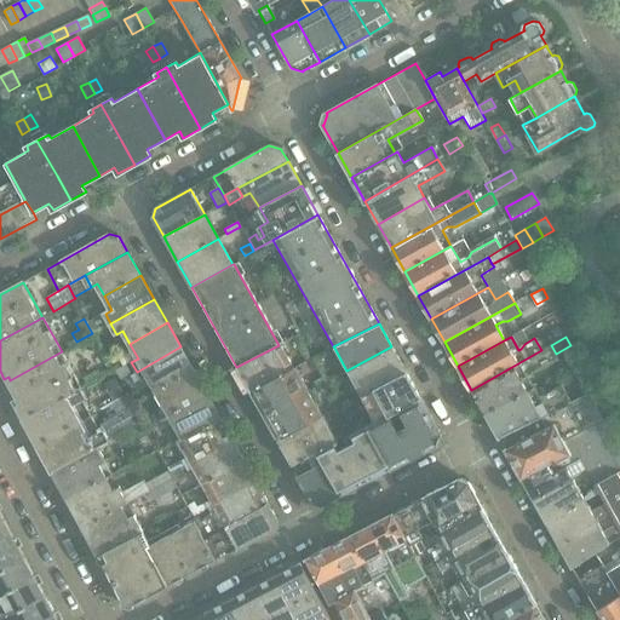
[(551,344),(541,350),(471,390),(484,414),(534,388),(527,375),(558,360),(556,354),(551,345),(551,344)]
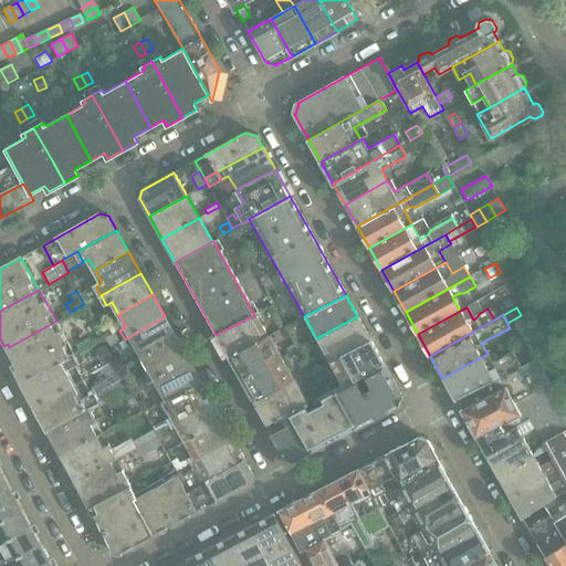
[(216,335),(228,358),(266,337),(254,315),(216,335)]
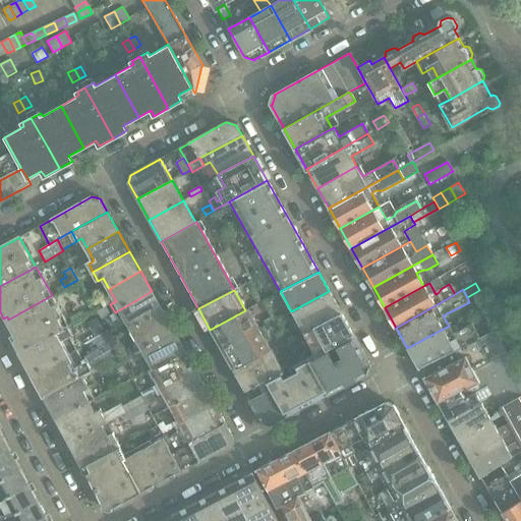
[(163,311),(152,291),(115,312),(119,320),(124,316),(130,330),(163,311)]
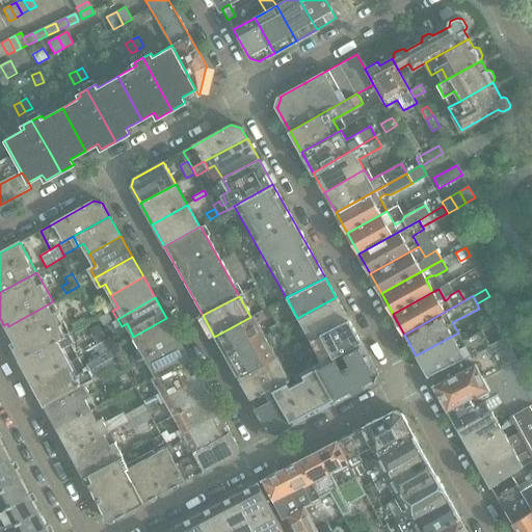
[(347,318),(336,297),(297,318),(309,339),(347,318)]
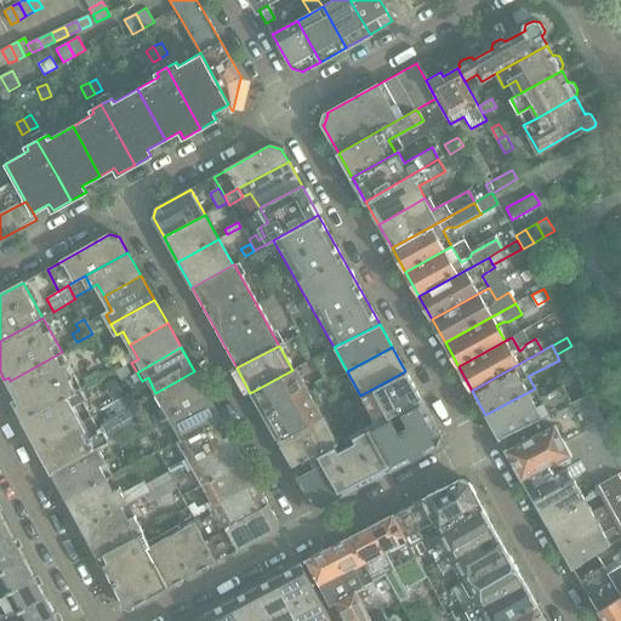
[(62,352),(10,381),(12,385),(9,387),(17,403),(17,408),(23,419),(81,387),(62,352)]
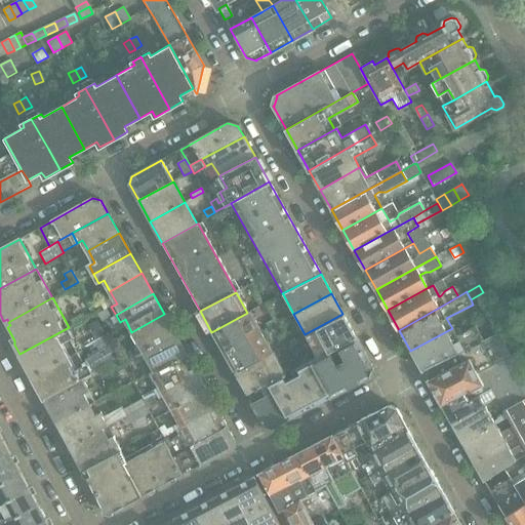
[(112,315),(107,307),(97,312),(102,320),(112,315)]
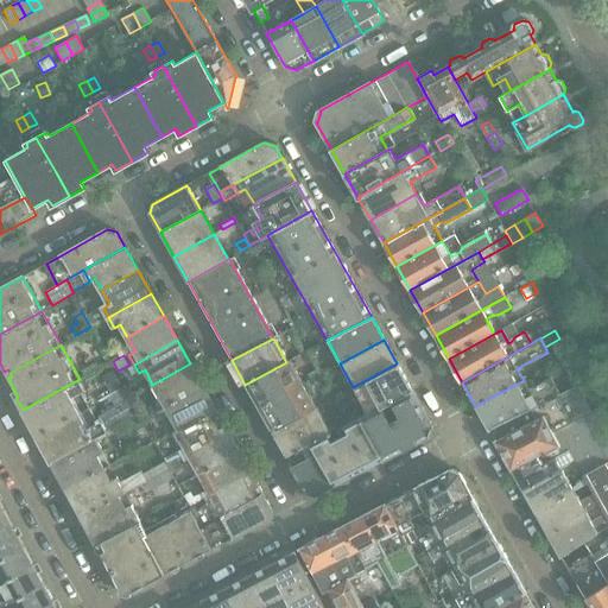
[(245,385),(258,407),(301,384),(289,361),(286,362),(245,385)]
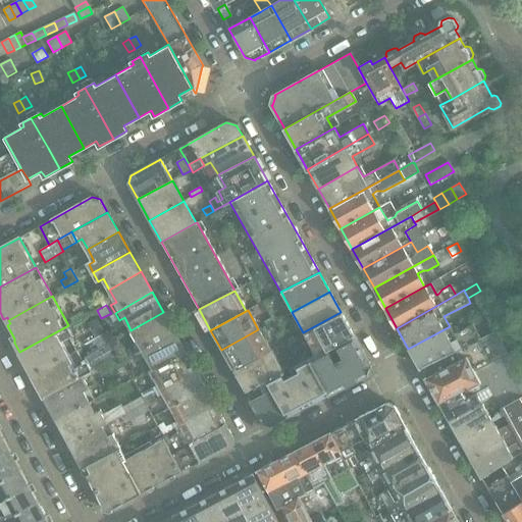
[(163,312),(131,330),(138,343),(133,345),(138,353),(174,332),(163,312)]
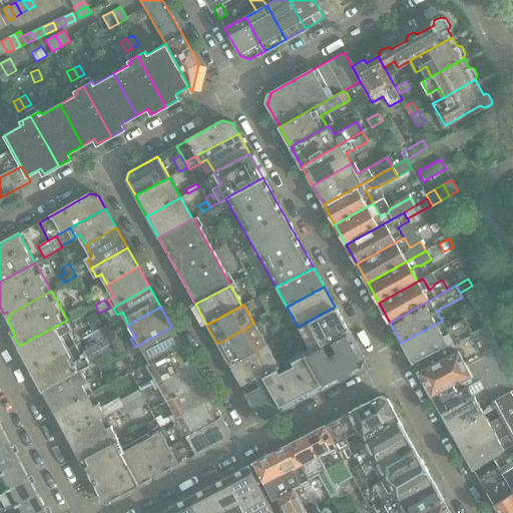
[(347,328),(335,307),(298,327),(310,349),(347,328)]
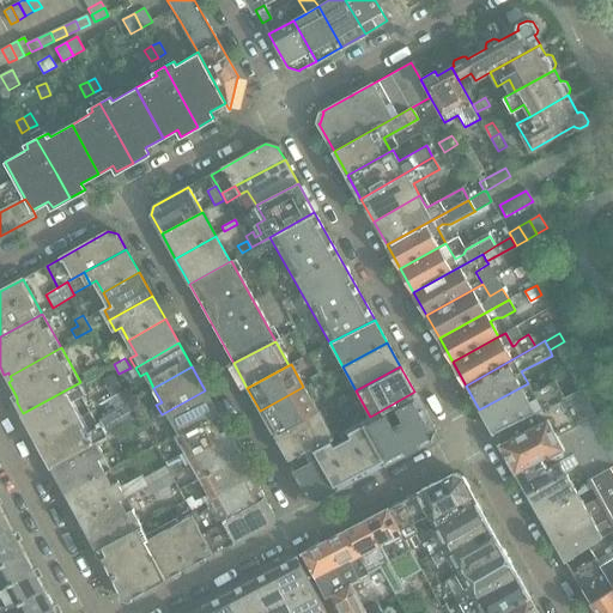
[(321,372),(311,377),(315,383),(325,377),(321,372)]
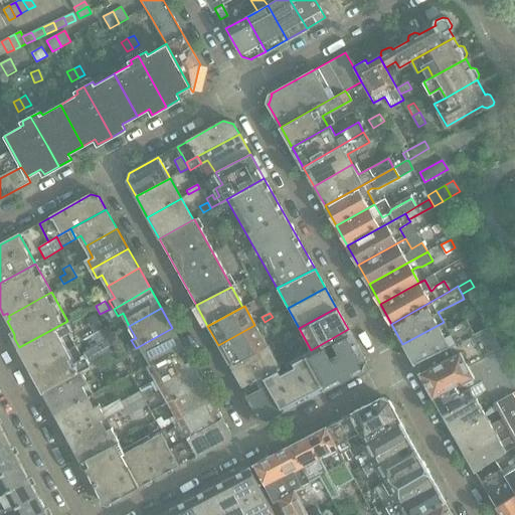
[(103,328),(95,314),(86,319),(94,333),(103,328)]
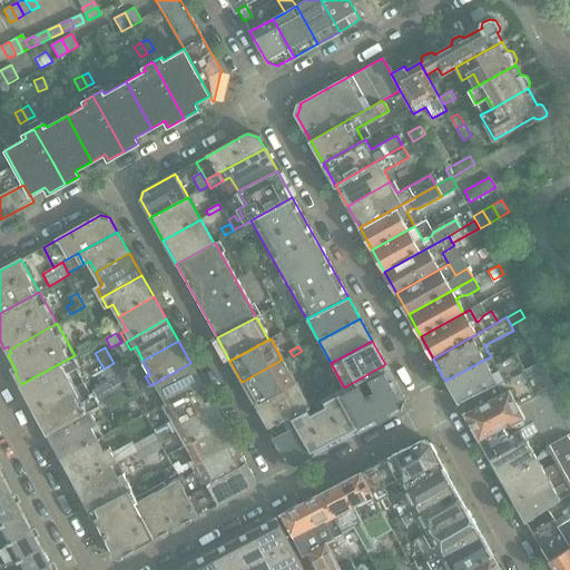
[(517,354),(495,365),(491,356),(445,381),(458,403),(524,370),(517,354)]
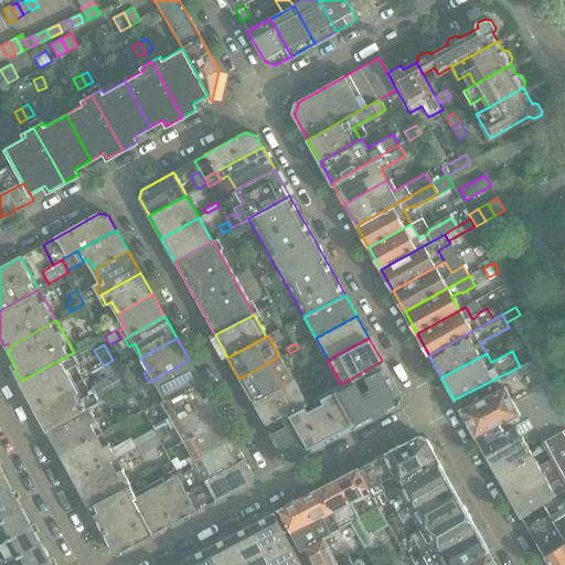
[(21,381),(34,404),(82,379),(74,365),(80,363),(74,352),(21,381)]
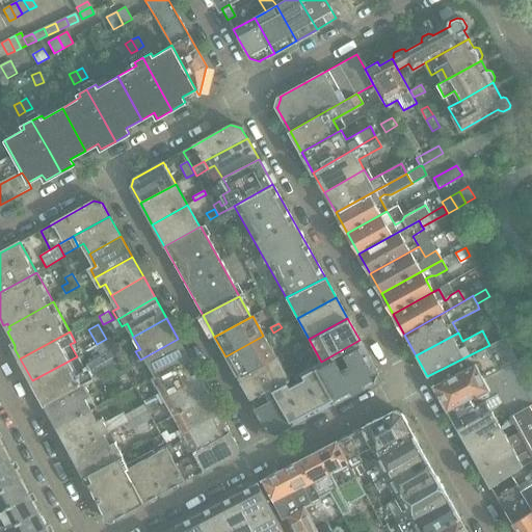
[(489,345),(427,376),(447,411),(471,399),(474,406),(493,397),(483,379),(488,376),(512,365),(527,357),(513,334),(489,345)]
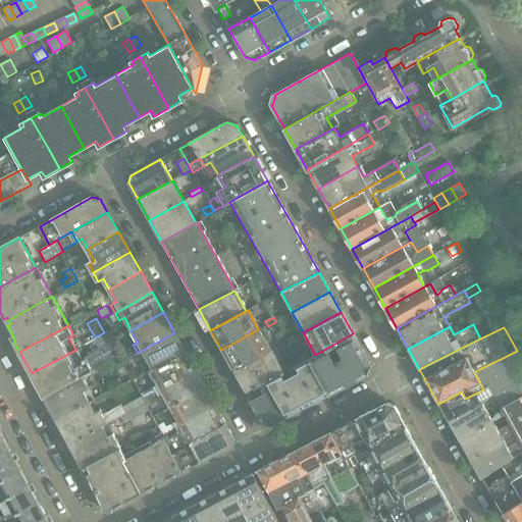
[(221,350),(232,369),(269,350),(258,329),(221,350)]
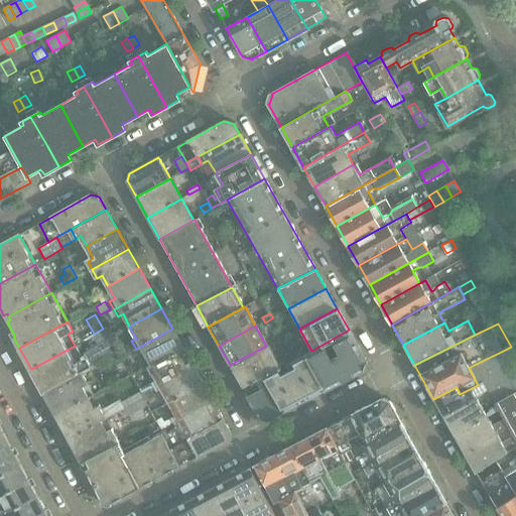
[(289,335),(285,327),(279,330),(280,332),(284,338),(289,335)]
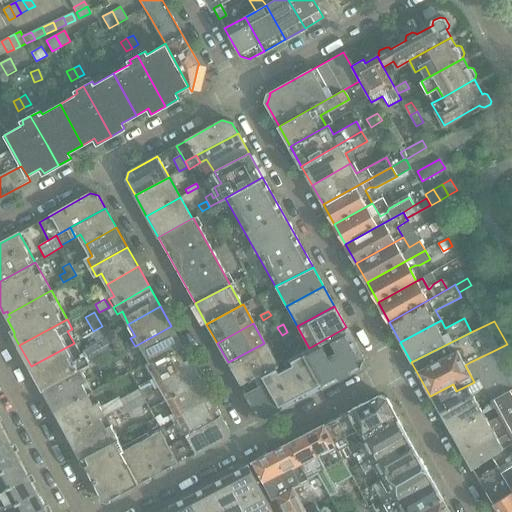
[(110,335),(105,326),(91,334),(96,343),(110,335)]
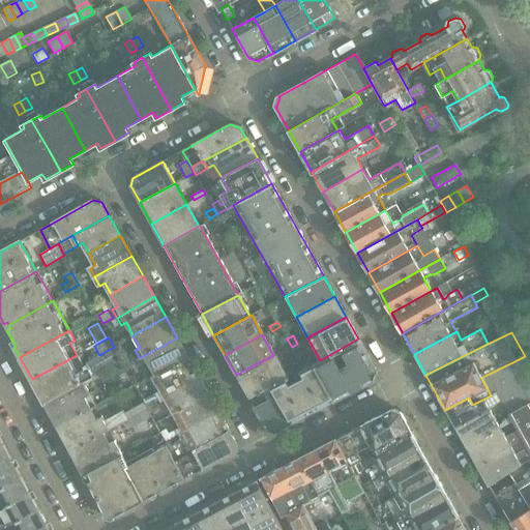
[(177,337),(140,358),(144,365),(148,363),(154,377),(188,358),(177,337)]
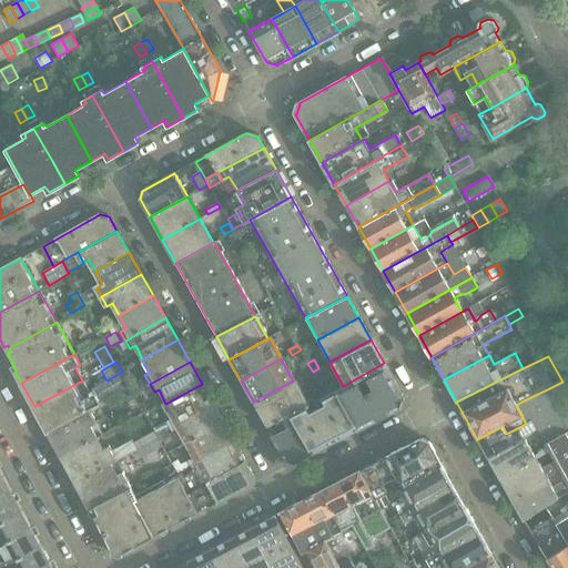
[(343,386),(337,389),(358,429),(401,407),(402,407),(404,398),(404,397),(384,363),(343,386)]
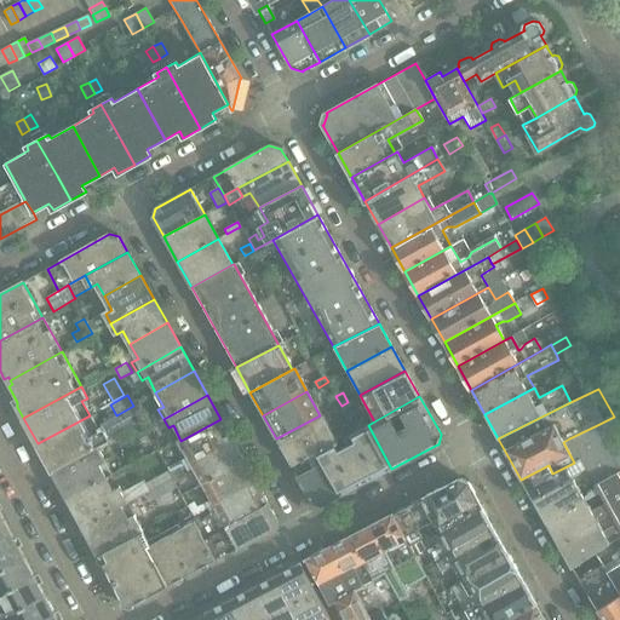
[(337,399),(328,402),(333,411),(342,406),(337,399)]
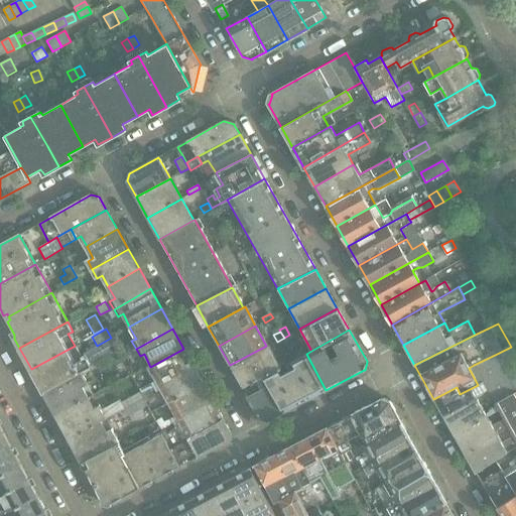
[(31,369),(42,390),(80,371),(81,370),(91,365),(118,350),(111,338),(97,346),(80,356),(75,346),(31,369)]
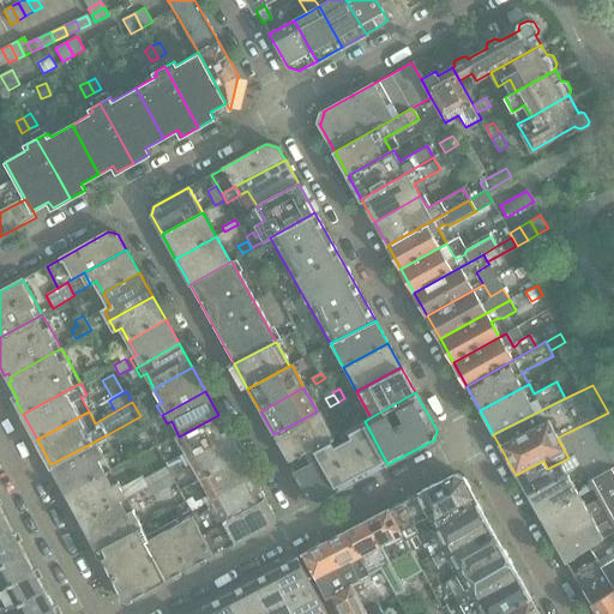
[(274,434),(288,459),(314,446),(331,438),(317,411),(274,434)]
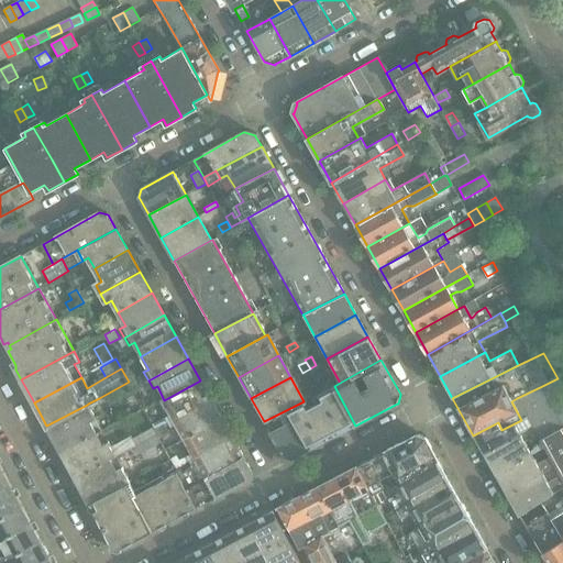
[(562,387),(558,378),(542,386),(562,426),(562,387)]
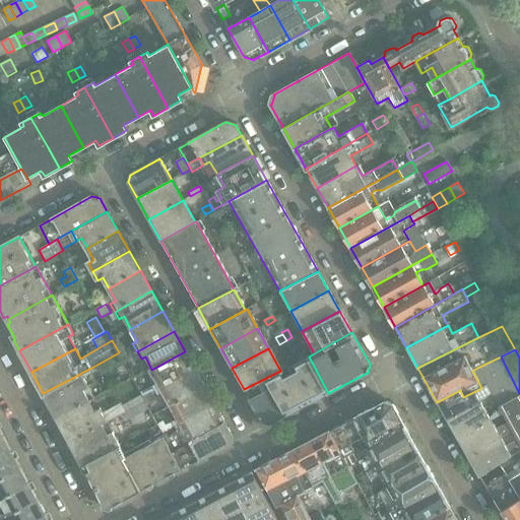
[(151,370),(149,371),(157,385),(153,387),(155,391),(195,370),(185,351),(151,370)]
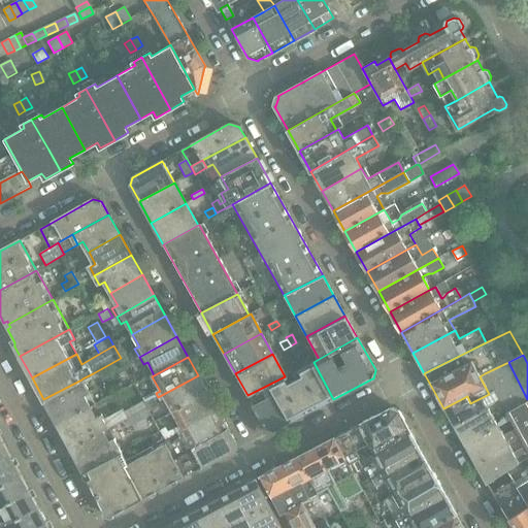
[(314,362),(309,358),(299,361),(302,367),(314,362)]
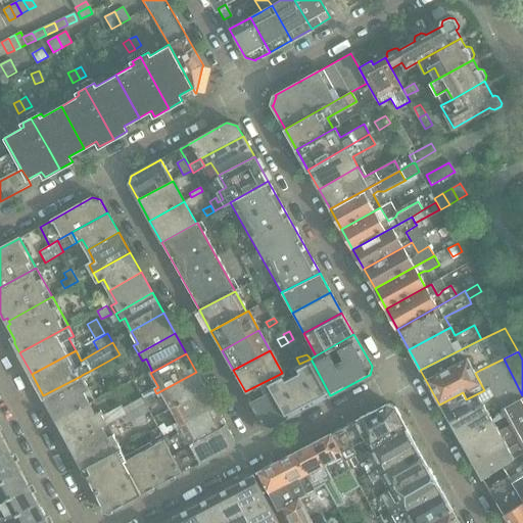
[(282,373),(268,380),(287,417),(330,395),(311,359),(299,364),(297,366),(299,370),(285,378),(283,374),(282,373)]
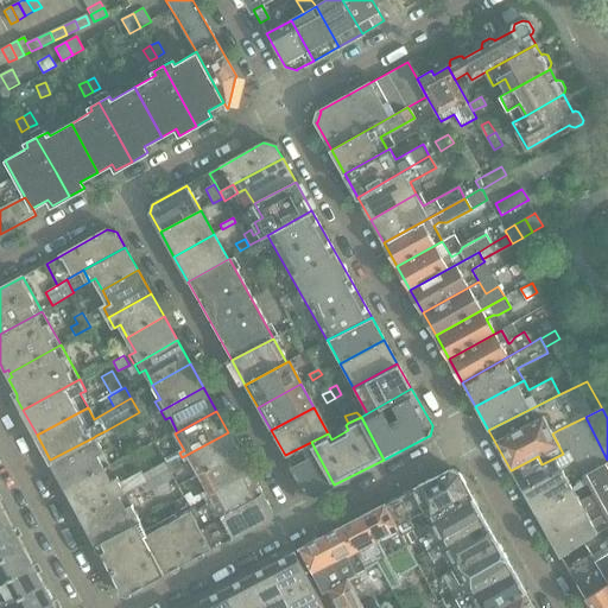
[(607,460),(586,417),(558,430),(591,495),(597,506),(602,515),(607,525),(607,529),(606,531),(607,533),(607,460)]
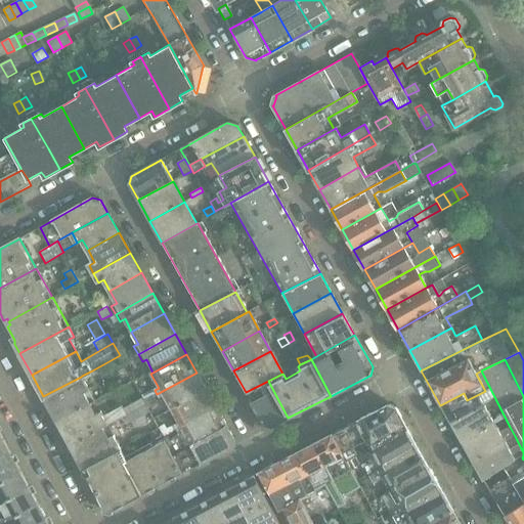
[(92,370),(82,376),(84,380),(94,375),(92,370)]
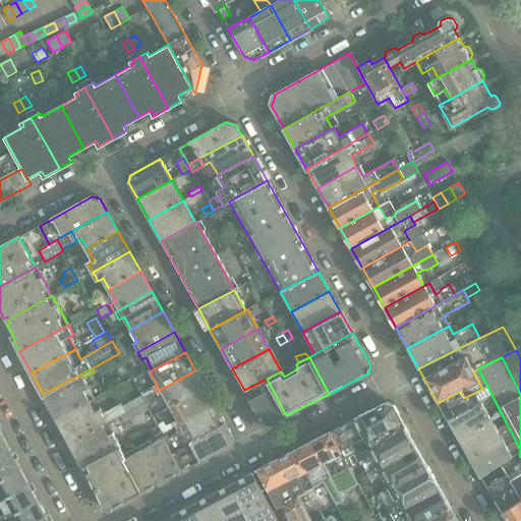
[(195,370),(156,392),(159,396),(162,394),(170,407),(206,388),(195,370)]
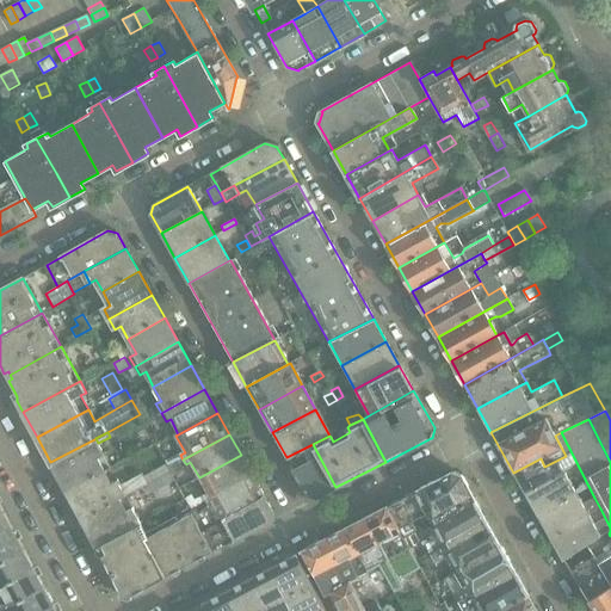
[(110,466),(103,452),(94,439),(50,462),(65,489),(104,469),(110,466)]
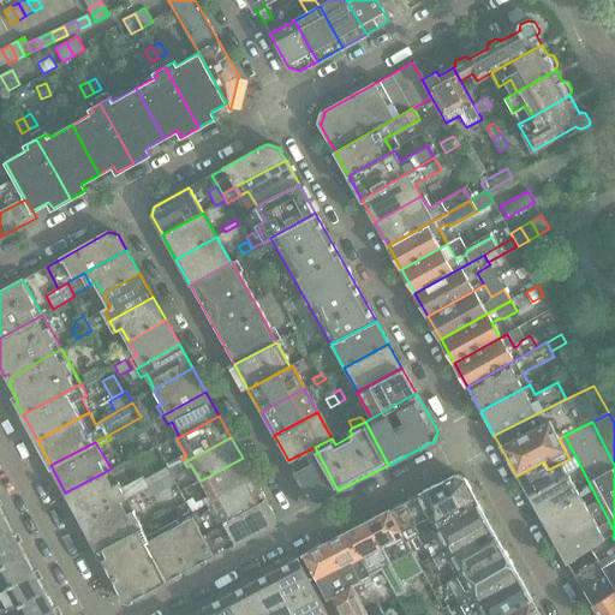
[(338,490),(315,447),(288,460),(309,497),(309,499),(318,501),(320,501),(338,490)]
